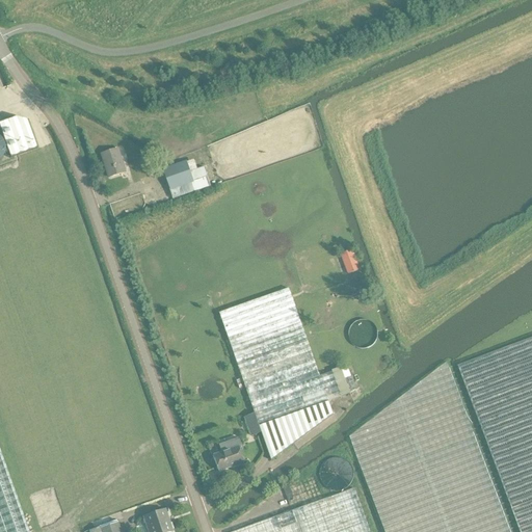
[(17,118),(0,124),(0,130),(10,159),(37,149),(28,122),(17,118)]
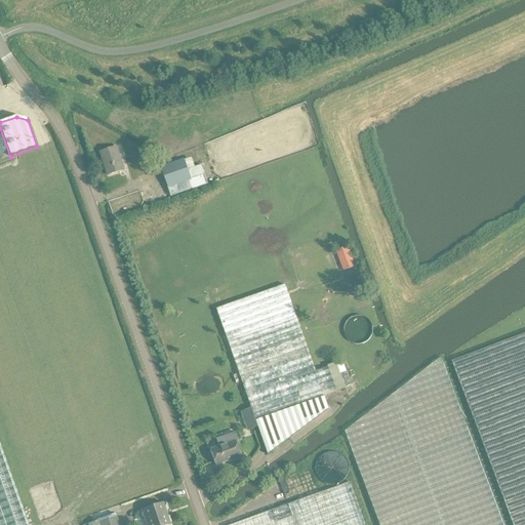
[(117,147),(99,153),(108,175),(124,170),(117,147)]
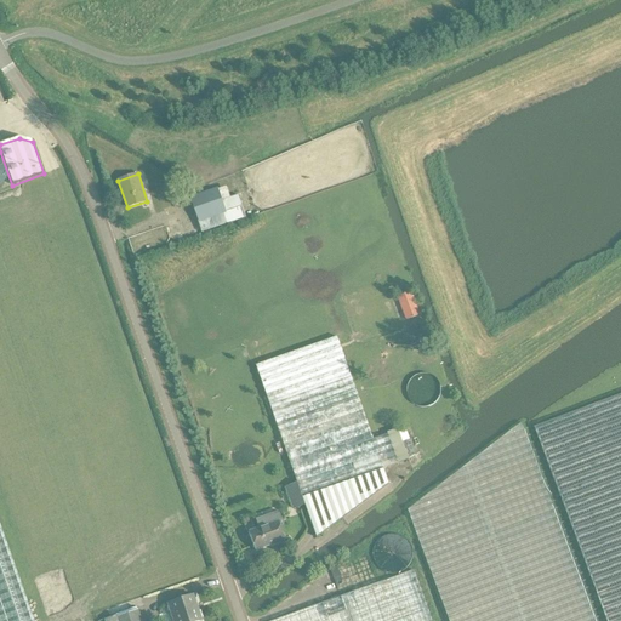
[(201,233),(246,218),(239,195),(222,201),(218,189),(191,199),(201,233)]
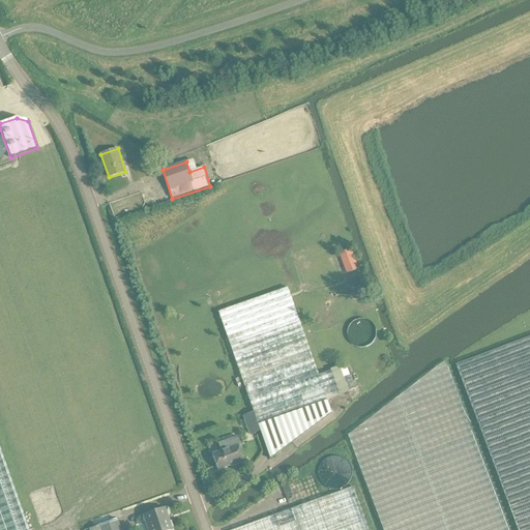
[(351,248),(340,254),(346,273),(358,268),(351,248)]
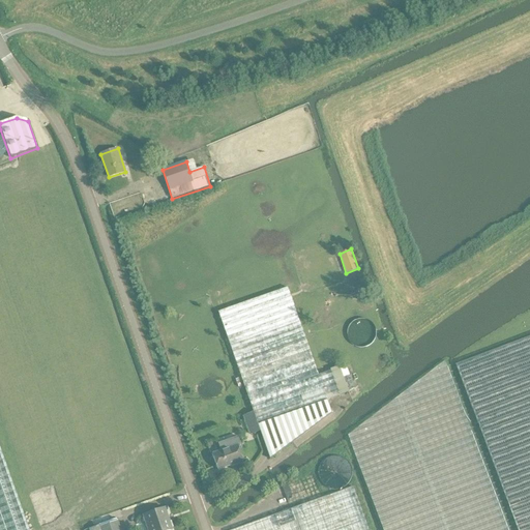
[(288,288),(218,313),(255,412),(259,425),(327,401),(341,395),(342,399),(351,394),(349,391),(355,389),(346,364),(342,365),(333,369),(330,370),(331,371),(319,376),(288,288)]
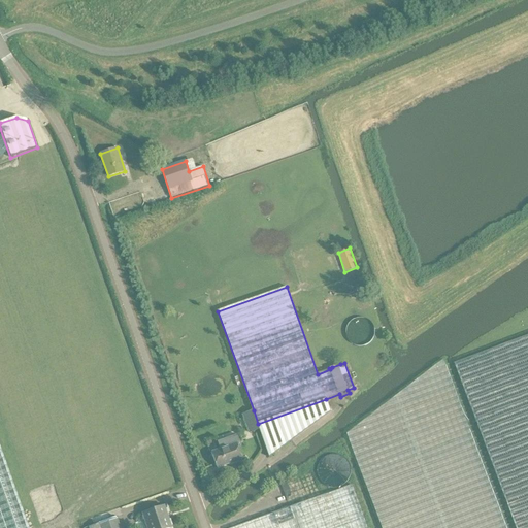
[(527,527),(527,335),(455,364),(477,426),(516,527),(527,527)]
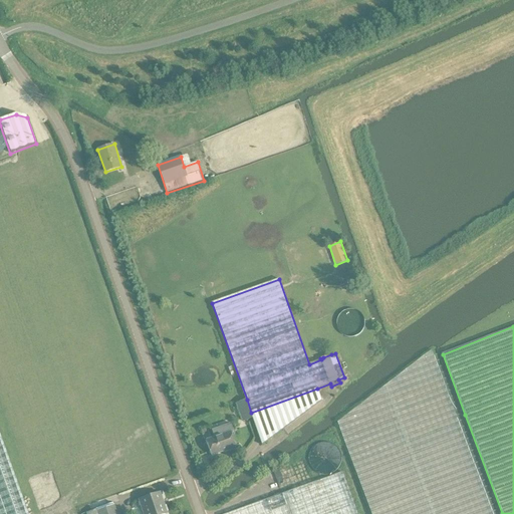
[(492,513),(432,350),(337,423),(371,513),(492,513)]
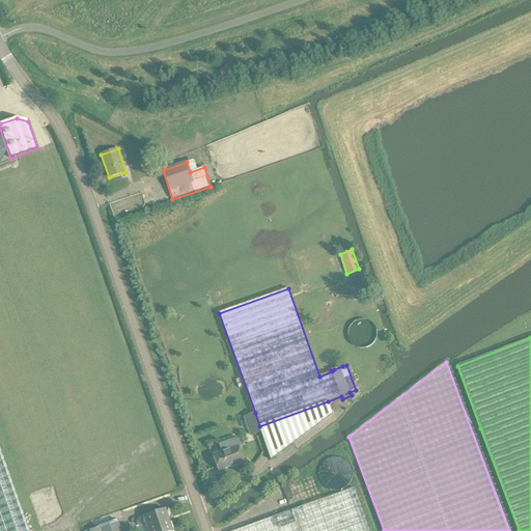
[(271,460),(332,414),(328,402),(259,426),(271,460)]
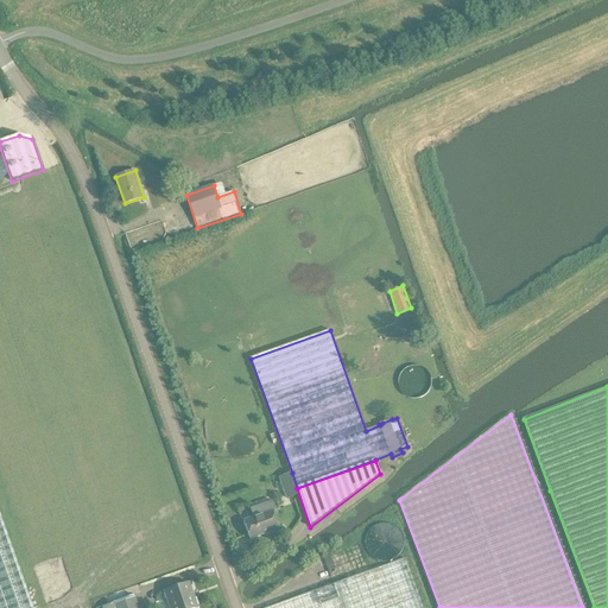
[(245,521),(251,539),(279,530),(273,512),(276,511),(273,501),(251,510),(253,518),(245,521)]
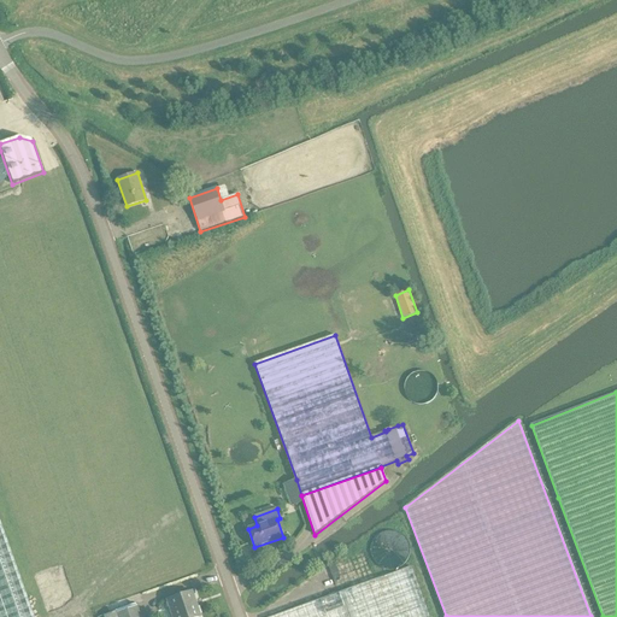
[(0,616),(30,616),(0,528),(0,616)]
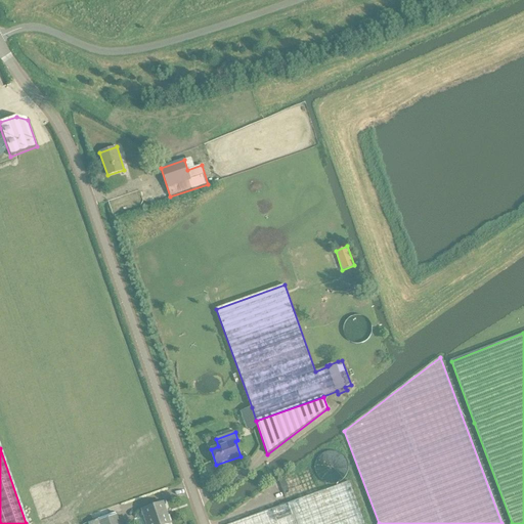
[(363,523),(349,482),(232,523),(363,523)]
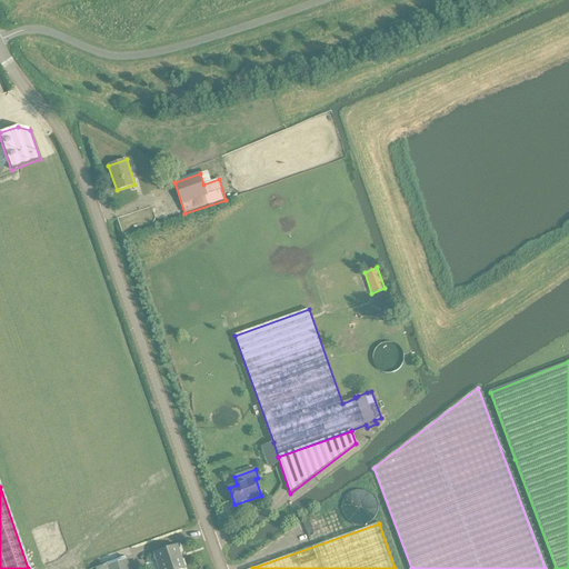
[(153,553),(158,568),(183,568),(177,546),(153,553)]
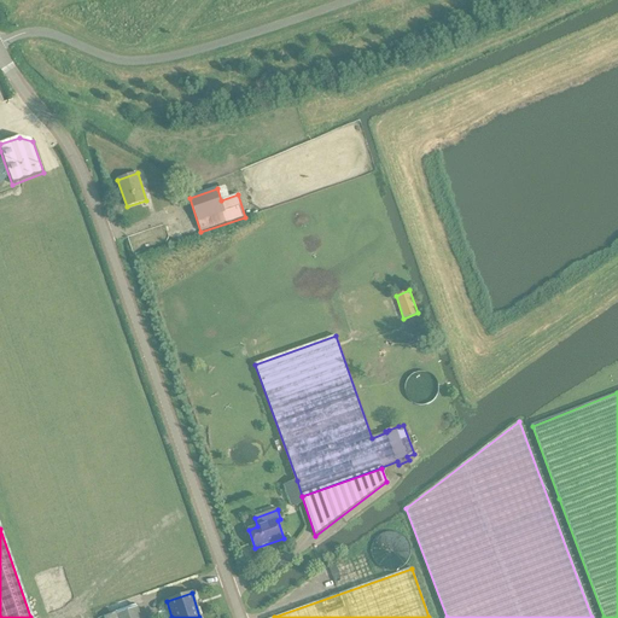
[(135,606),(104,617),(103,617),(139,617),(135,606)]
